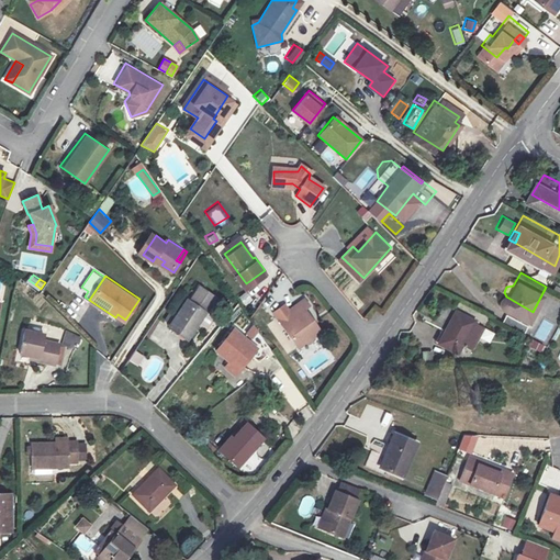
[(297,315),(286,323),(301,345),(305,342),(308,345),(317,337),(315,335),(323,329),(309,309),(313,305),(308,298),(292,309),(297,315)]
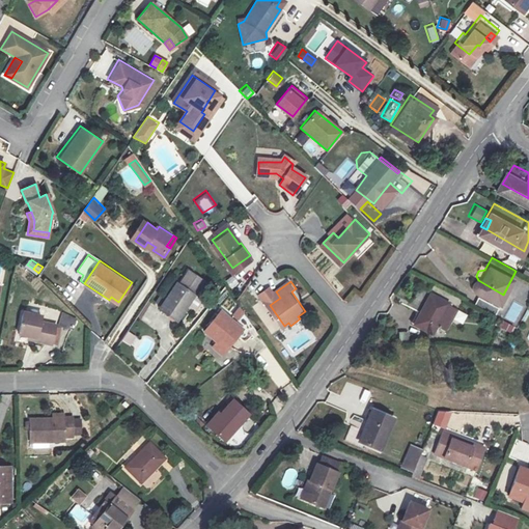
[(178,282),(169,296),(173,299),(183,284),(178,282)]
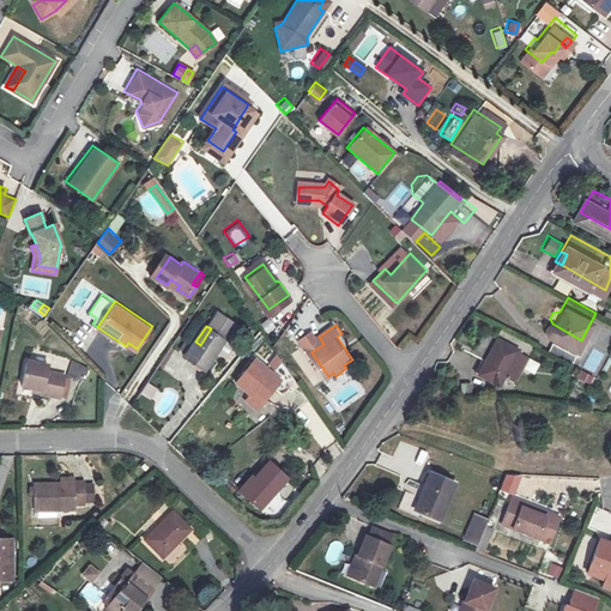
[(229,339),(211,328),(200,345),(195,342),(186,357),(209,371),(229,339)]
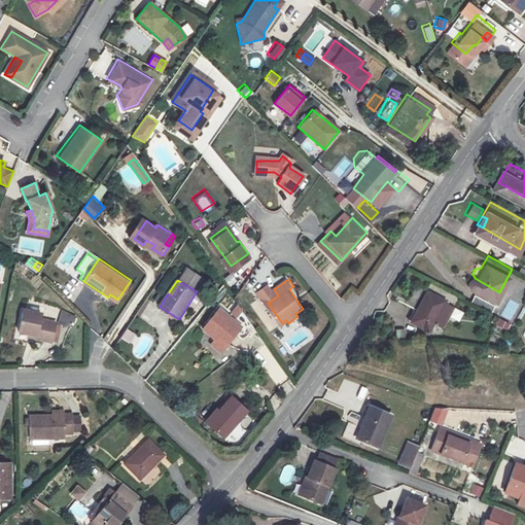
[(454,294),(434,285),(417,316),(435,326),(440,317),(448,321),(459,302),(452,298),(454,294)]
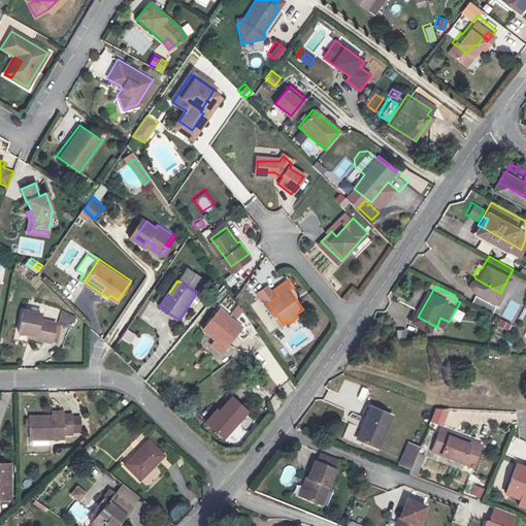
[(234,304),(227,313),(234,318),(240,309),(234,304)]
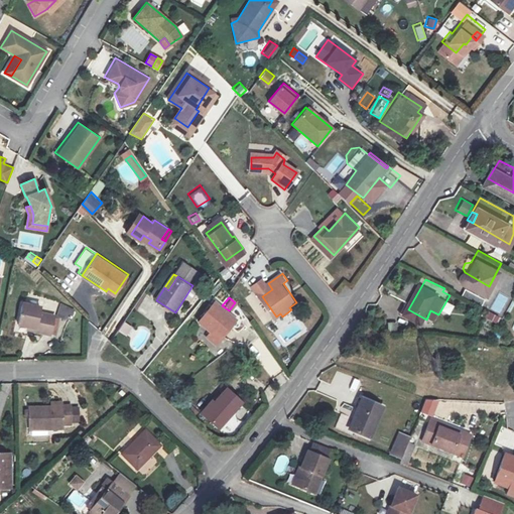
[(40,305),(24,301),(18,324),(33,327),(33,330),(49,334),(53,315),(38,312),(40,305)]
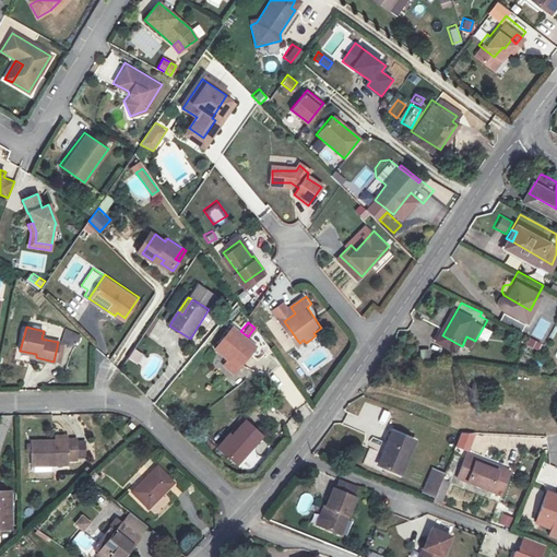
[(257,345),(233,327),(220,343),(233,353),(228,357),(225,363),(236,372),(257,345)]
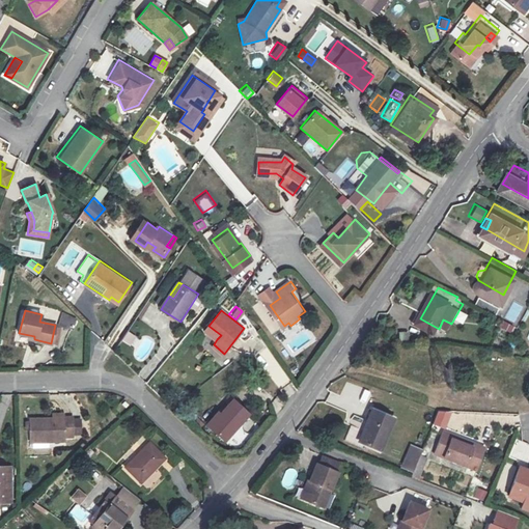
[(58,312),(56,322),(71,325),(73,314),(58,312)]
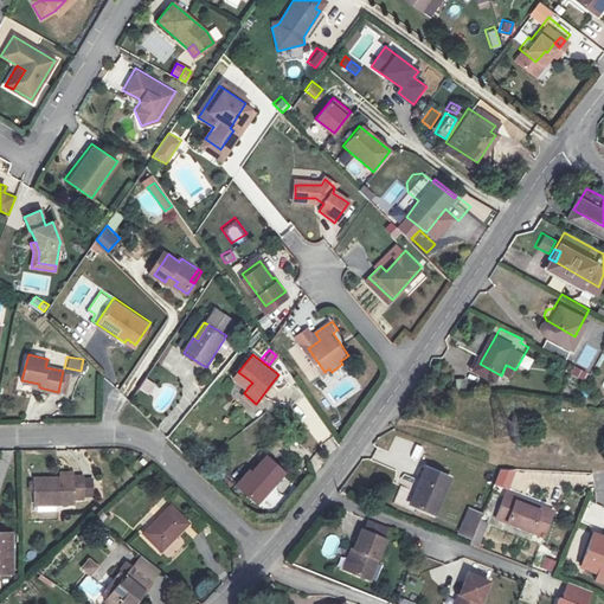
[(570,364),(565,372),(580,379),(584,371),(570,364)]
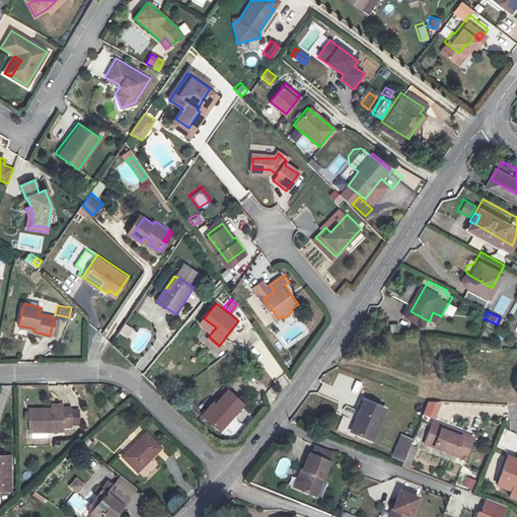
[(216,327),(204,318),(201,322),(212,331),(216,327)]
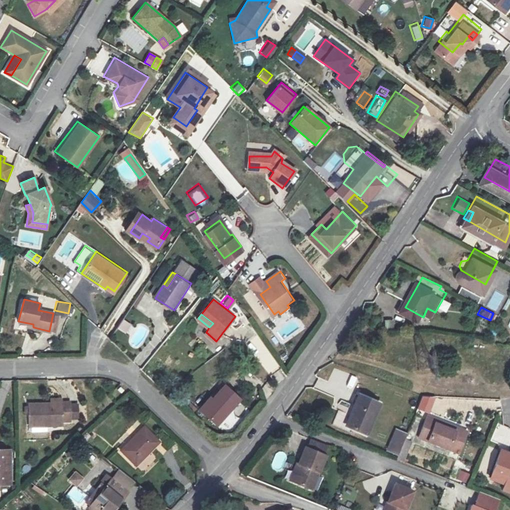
[(123,332),(129,323),(120,317),(114,327),(123,332)]
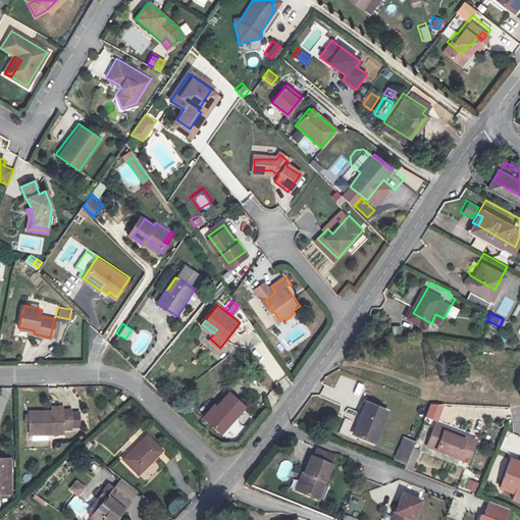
[(390,325),(391,334),(399,334),(399,324),(390,325)]
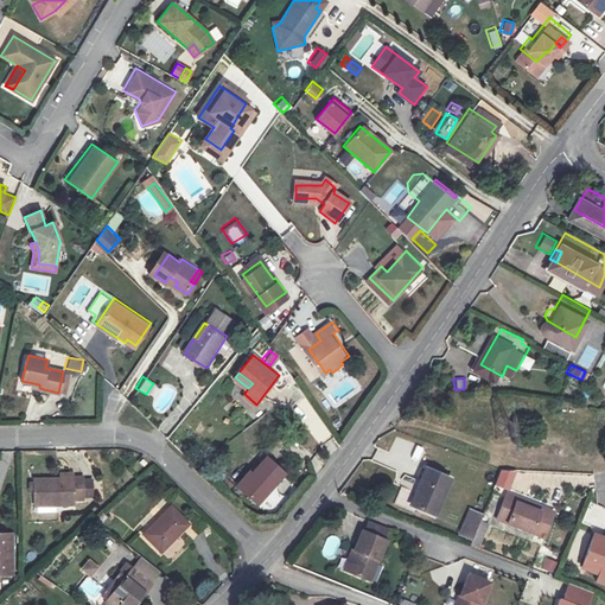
[(268,456),(242,488),(260,503),(286,471),(268,456)]
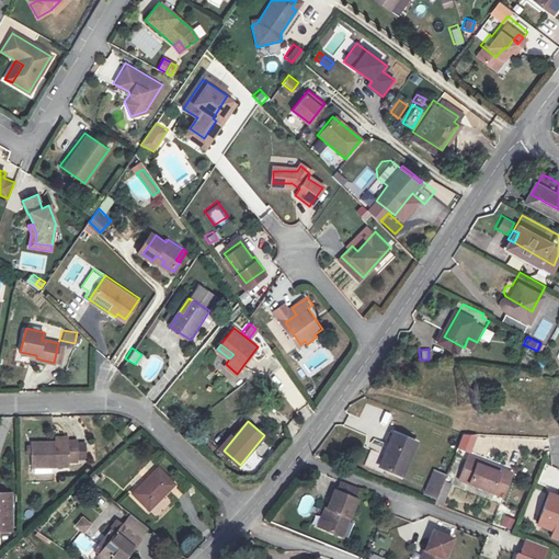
[(408,436),(387,431),(375,465),(395,472),(408,436)]
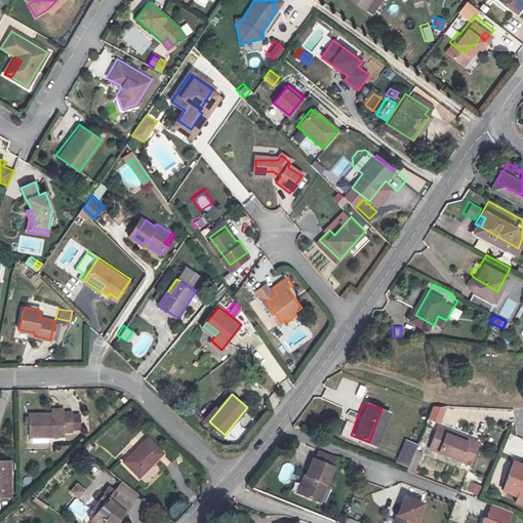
[(61,412),(30,412),(30,435),(50,435),(50,430),(65,430),(70,430),(70,408),(61,409),(61,412)]
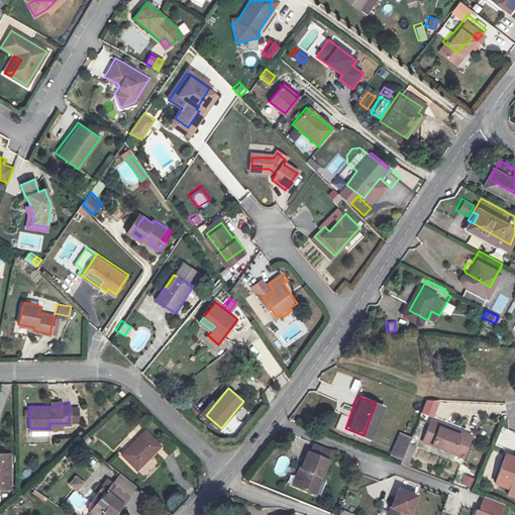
[(434,411),(424,434),(454,448),(466,425),(434,411)]
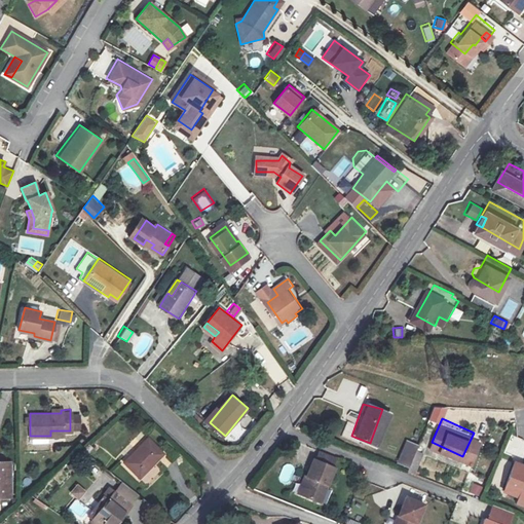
[(415,428),(411,441),(404,438),(394,463),(413,472),(421,452),(413,449),(420,431),(415,428)]
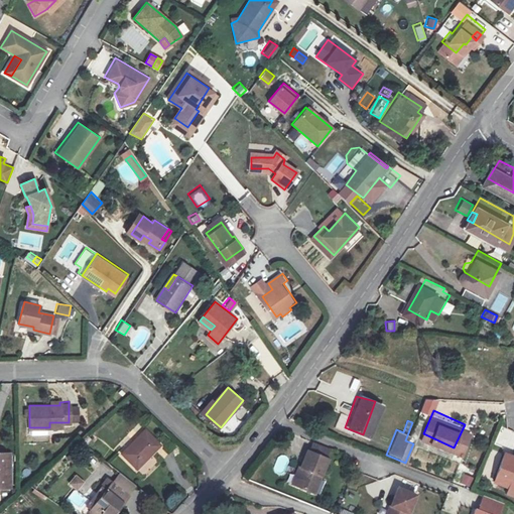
[(143,427),(119,453),(134,468),(159,443),(143,427)]
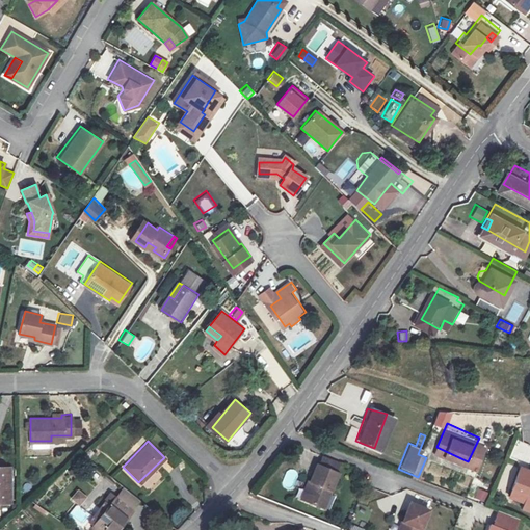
[(529,465),(521,460),(507,492),(521,498),(524,492),(529,495),(529,465)]
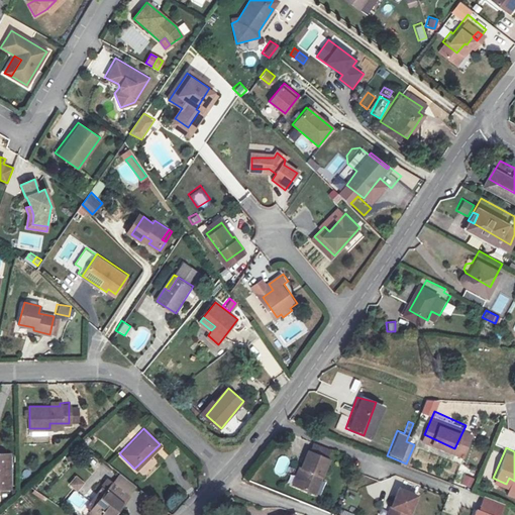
[(324,457),(303,450),(297,467),(300,468),(293,486),(312,493),(324,457)]
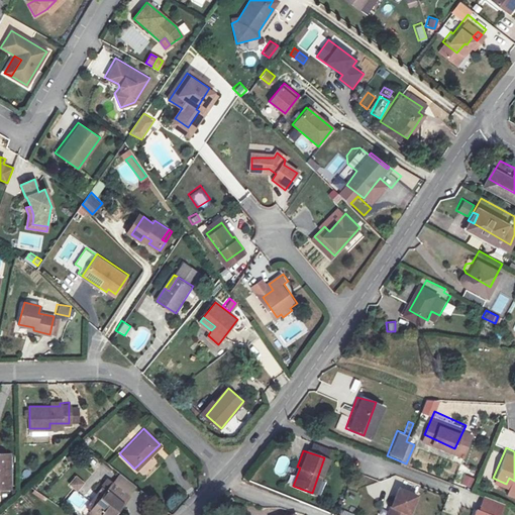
[(297,467),(295,466),(288,484),(293,486),(300,468),(297,467)]
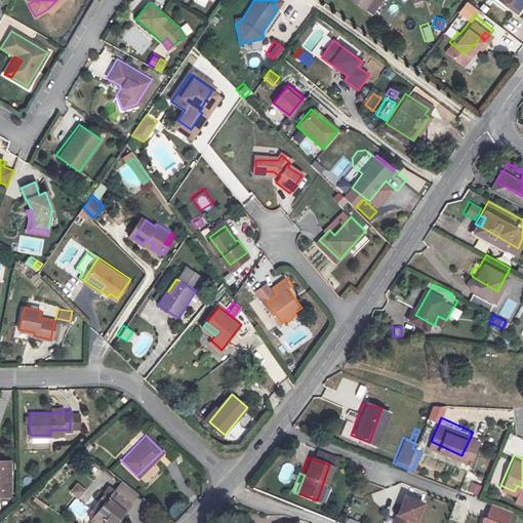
[(466,490),(475,494),(479,484),(469,480),(466,490)]
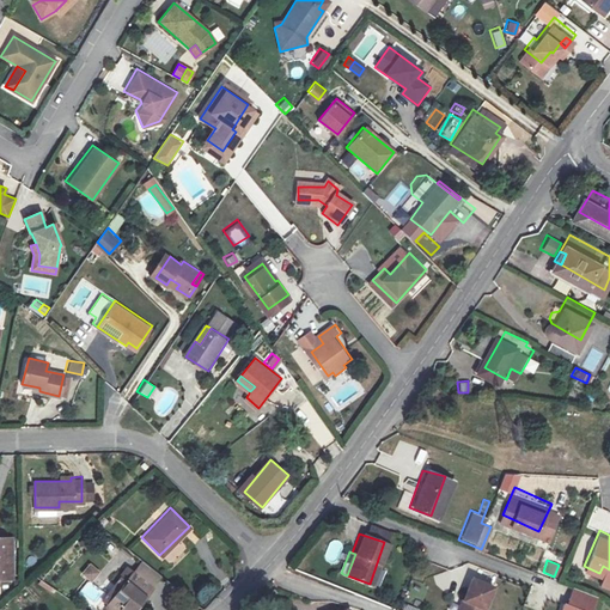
[(609,569),(603,566),(599,573),(609,578),(609,569)]
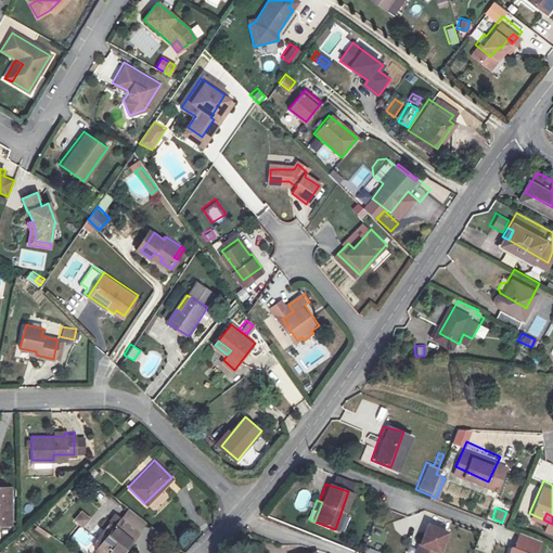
[(116,517),(91,547),(98,552),(116,552),(128,540),(126,539),(132,531),(116,517)]
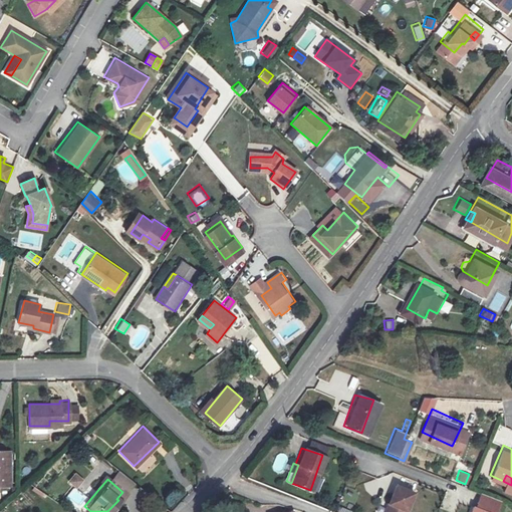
[(399,511),(408,489),(390,482),(377,511),(399,511)]
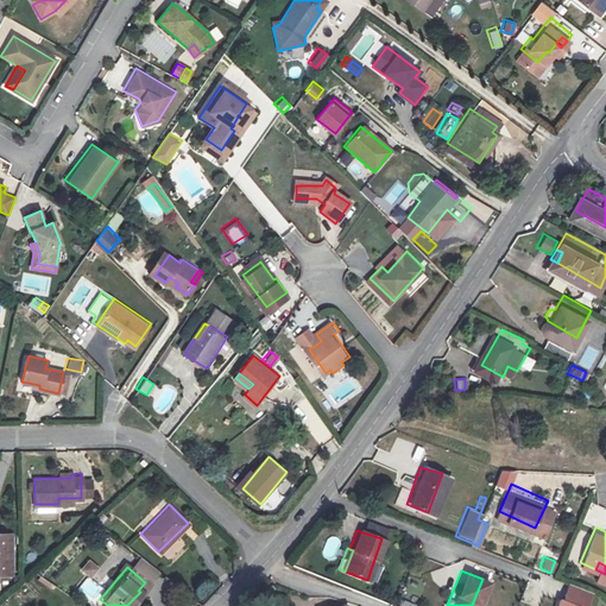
[(581,605),(587,591),(563,582),(560,595),(562,597),(560,601),(555,599),(551,605),(581,605)]
